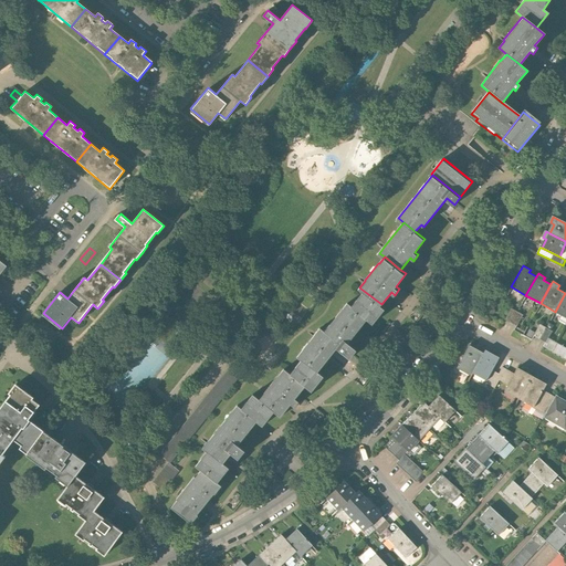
[(385,307),(381,304),(364,291),(353,305),(367,317),(374,323),(385,307)]
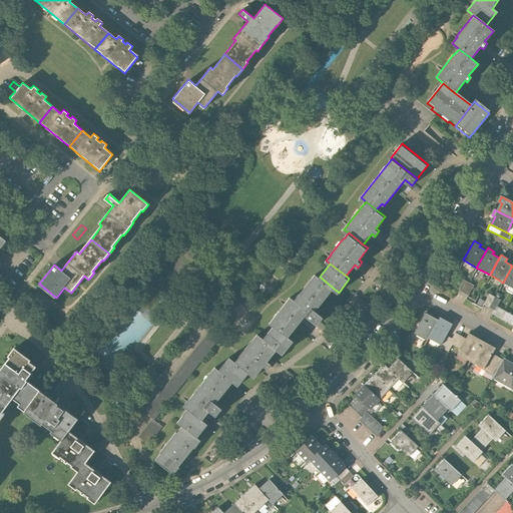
[(512,288),(512,264),(512,266),(503,283),(512,288)]
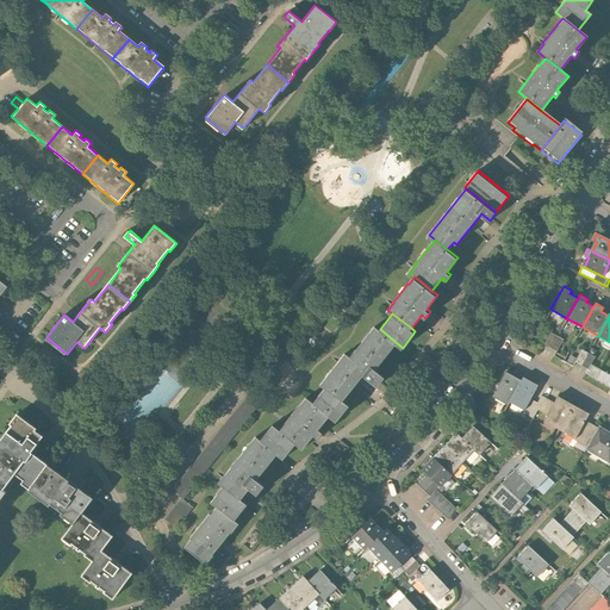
[(375,368),(396,342),(380,329),(375,325),(350,356),(346,353),(322,384),(325,387),(341,399),(362,373),(378,385),(385,375),(375,368)]
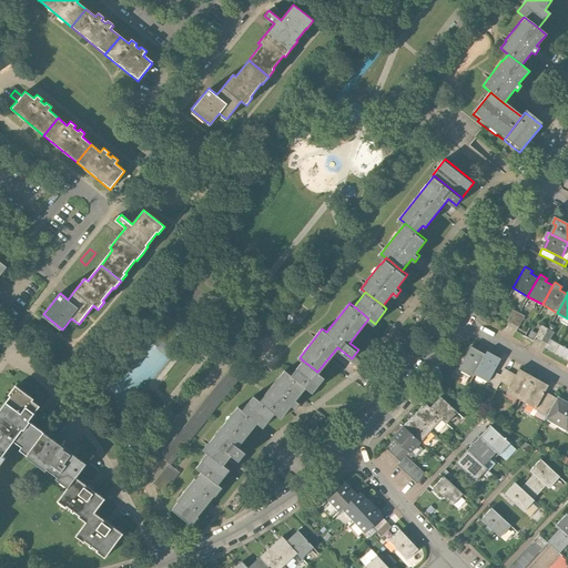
[(525,316),(513,310),(507,321),(518,327),(525,316)]
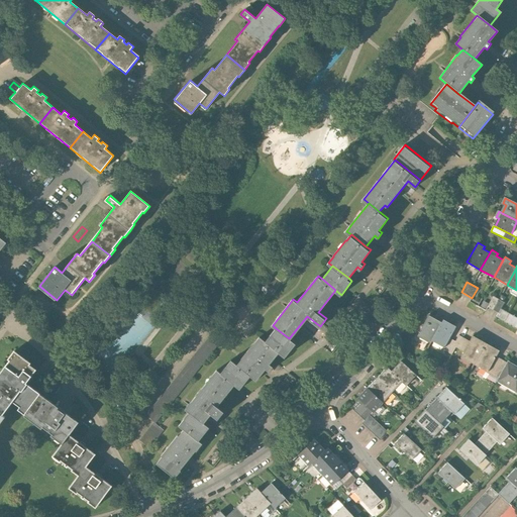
[(488,307),(499,313),(501,309),(504,303),(493,297),(488,307)]
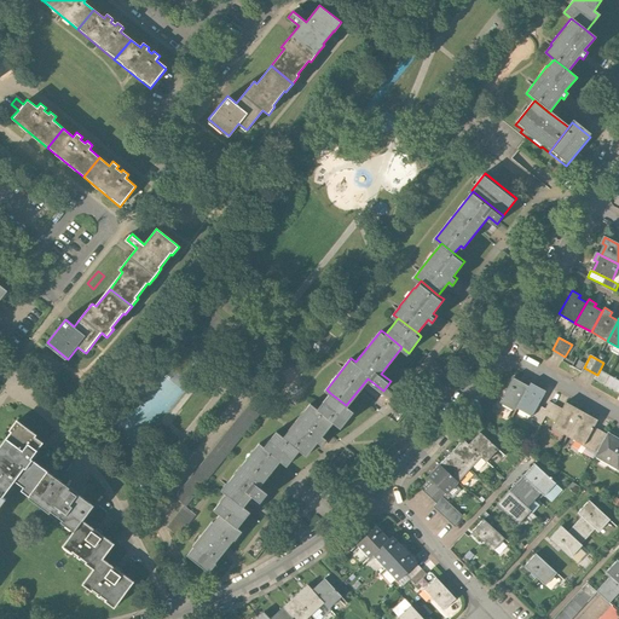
[(618,393),(618,381),(600,370),(597,375),(594,380),(618,393)]
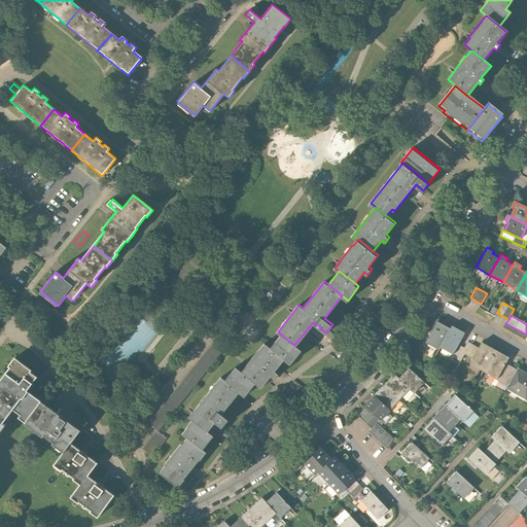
[(437,351),(440,348),(450,329),(436,321),(424,344),(437,351)]
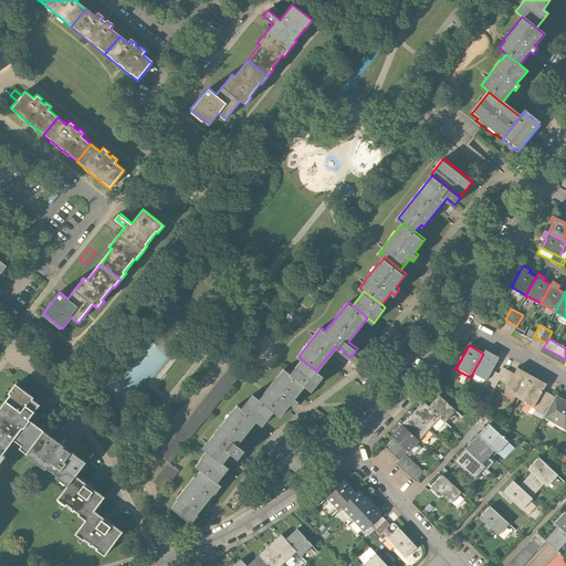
[(485,350),(483,354),(472,374),(485,381),(491,370),(499,357),(485,350)]
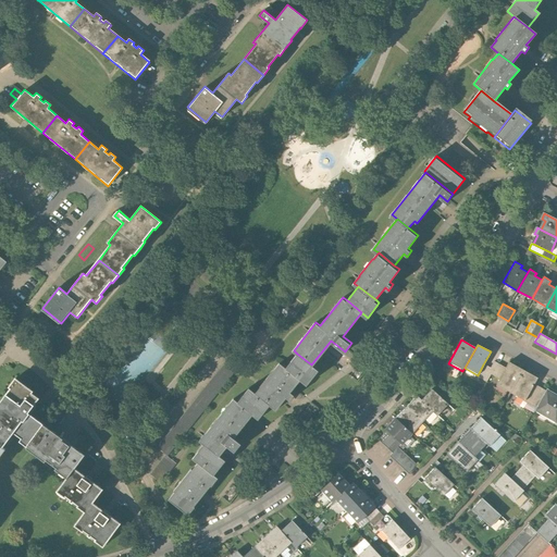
[(319,370),(311,364),(297,354),(286,368),(300,380),(307,384),(319,370)]
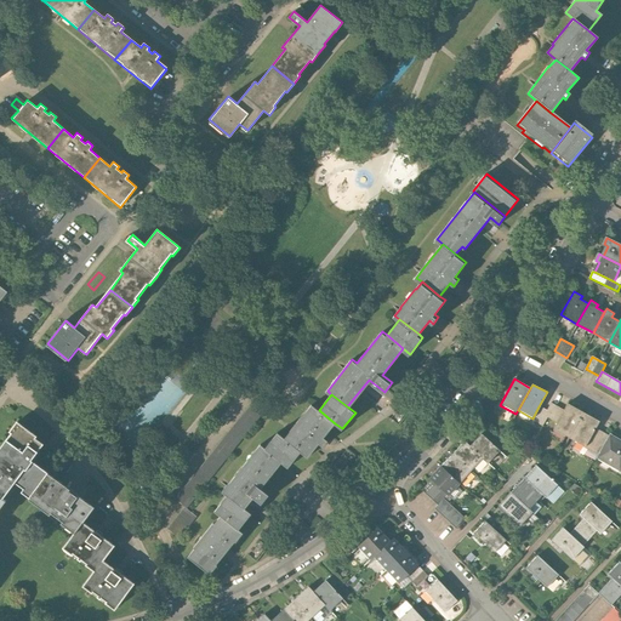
[(175,500),(184,507),(187,508),(268,405),(257,397),(175,500)]
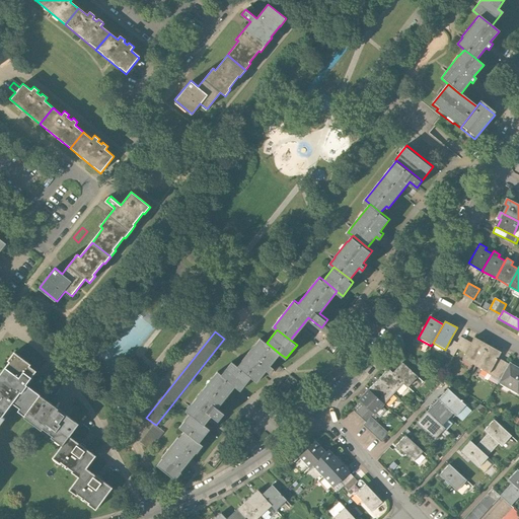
[(271,366),(280,354),(267,343),(261,338),(243,360),(238,367),(251,377),(257,382),(267,371),(271,373),(274,368),(271,366)]
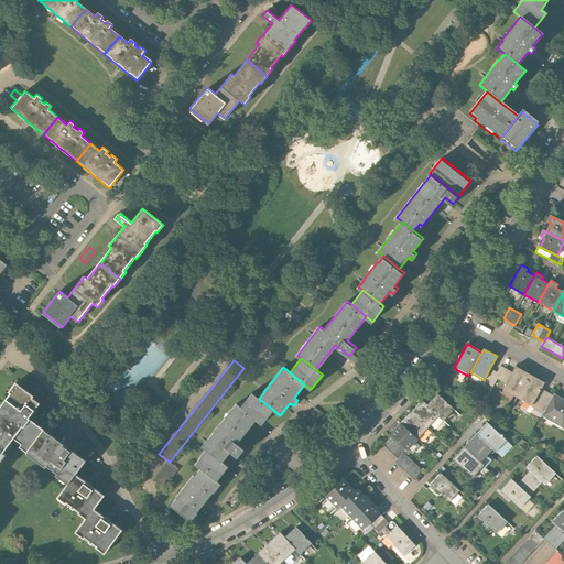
[(497,373),(489,369),(484,380),(483,381),(494,387),(497,380),(506,384),(512,372),(500,367),(497,373)]
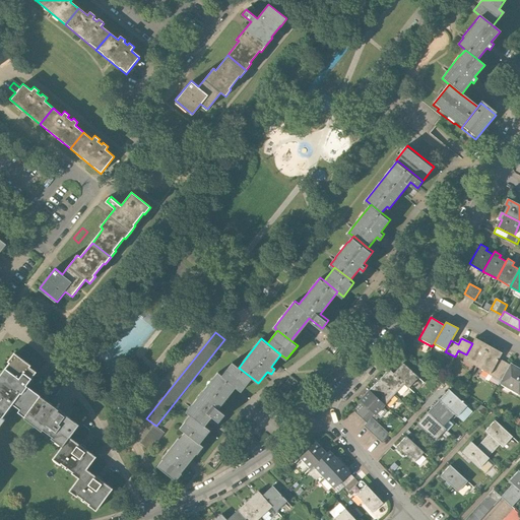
[(463,360),(476,367),(489,345),(475,338),(472,343),(466,354),(463,360)]
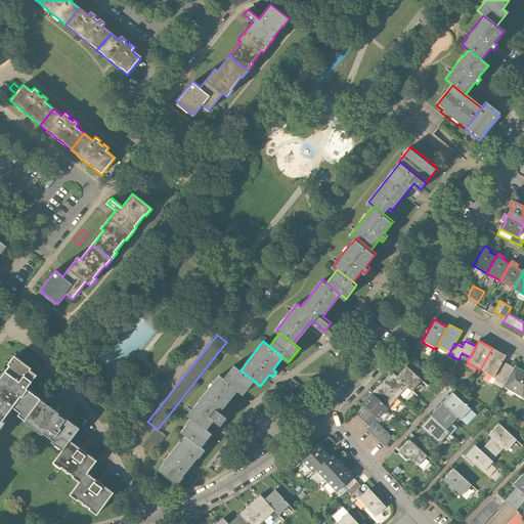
[(506,356),(492,348),(480,369),(487,374),(494,378),(503,361),(506,356)]
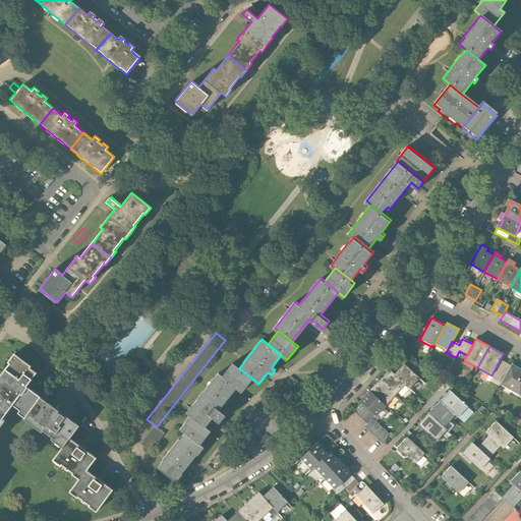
[(18,414),(25,419),(42,398),(26,387),(38,373),(31,368),(32,366),(15,354),(8,362),(10,364),(6,369),(0,375),(0,417),(2,419),(13,405),(20,411),(18,414)]
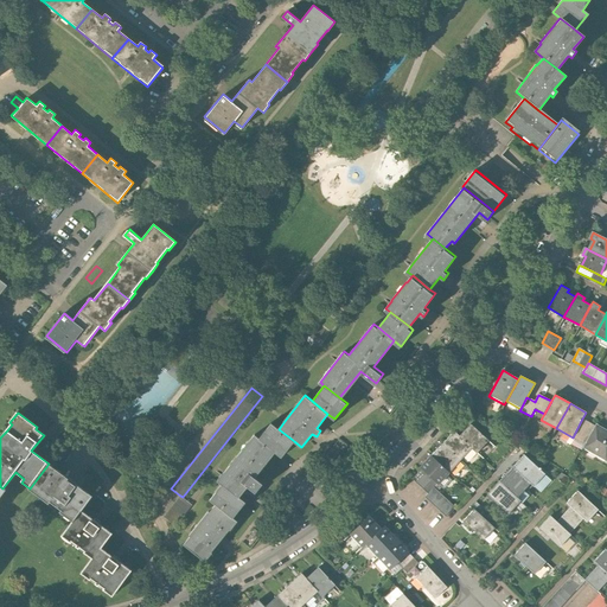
[(595,426),(582,419),(573,438),(564,433),(562,439),(582,449),(585,447),(595,426)]
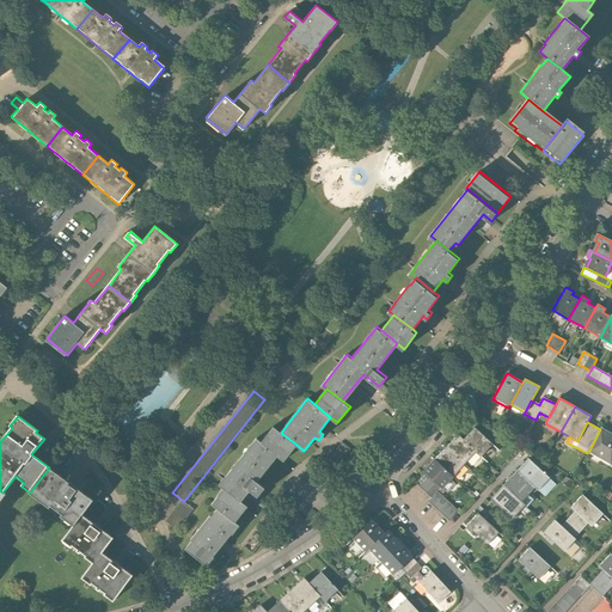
[(285,461),(297,445),(281,433),(274,427),(261,442),(277,456),(285,461)]
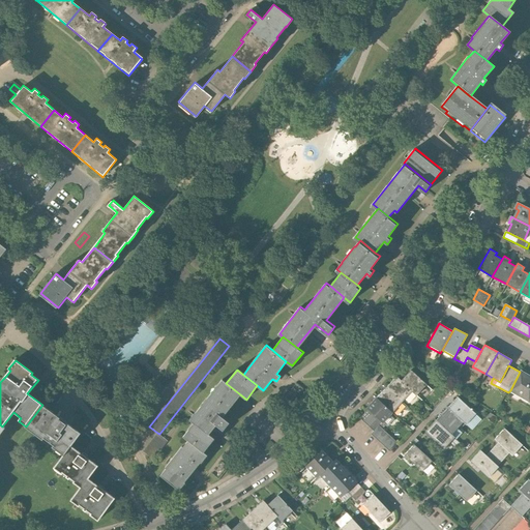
[(411,370),(401,381),(412,391),(416,395),(427,384),(411,370)]
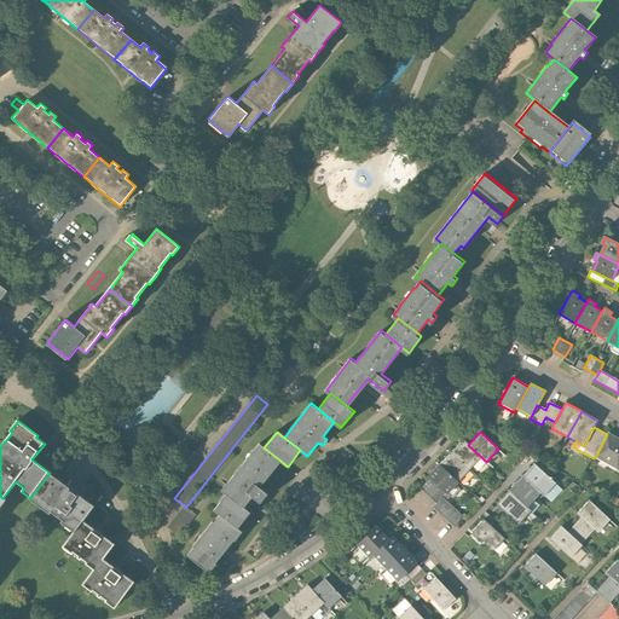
[(618,439),(608,433),(607,434),(596,456),(618,469),(618,467),(618,439)]
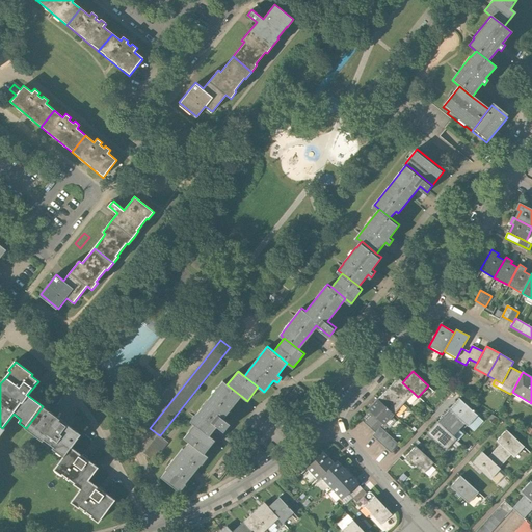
[(404,403),(414,393),(402,382),(398,378),(389,389),(404,403)]
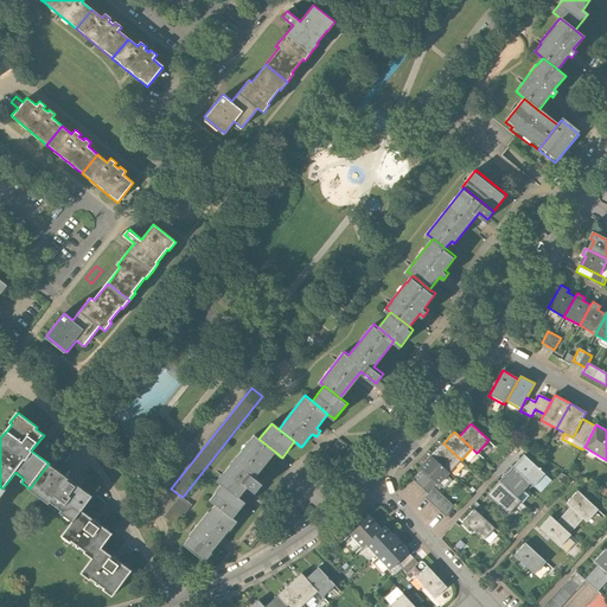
[(254,478),(275,452),(259,439),(254,435),(217,481),(223,485),(238,498),(247,487),(255,493),(262,484),(254,478)]
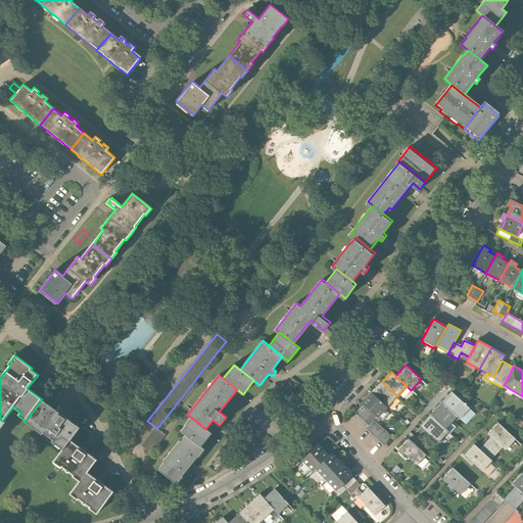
[(387,407),(397,396),(382,382),(372,392),(387,407)]
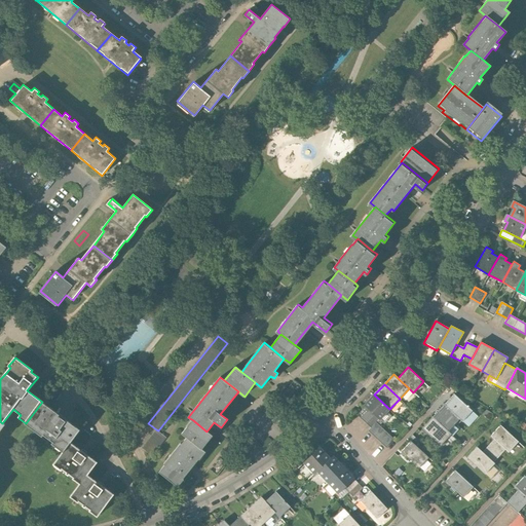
[(445,404),(448,408),(459,418),(462,421),(473,410),(454,393),(445,404)]
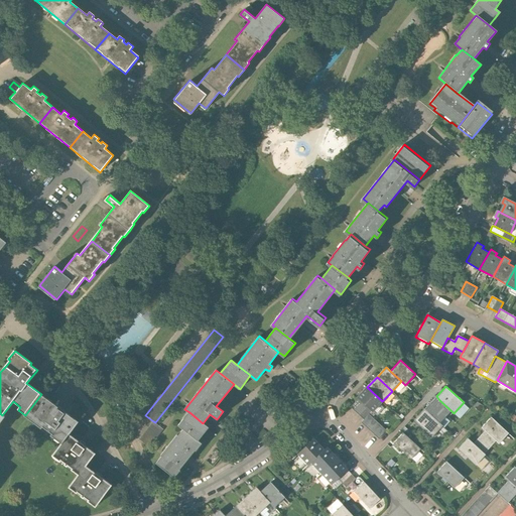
[(357,397),(359,399),(372,411),(382,401),(367,387),(357,397)]
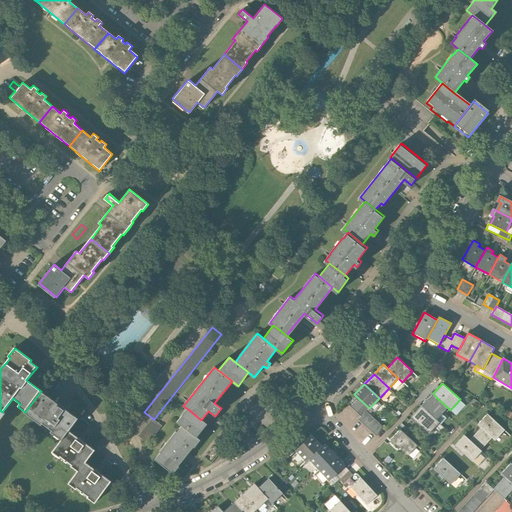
[(52,433),(63,442),(70,432),(79,420),(66,410),(65,411),(58,406),(59,404),(41,391),(25,412),(24,413),(42,427),(43,425),(52,432),(52,433)]
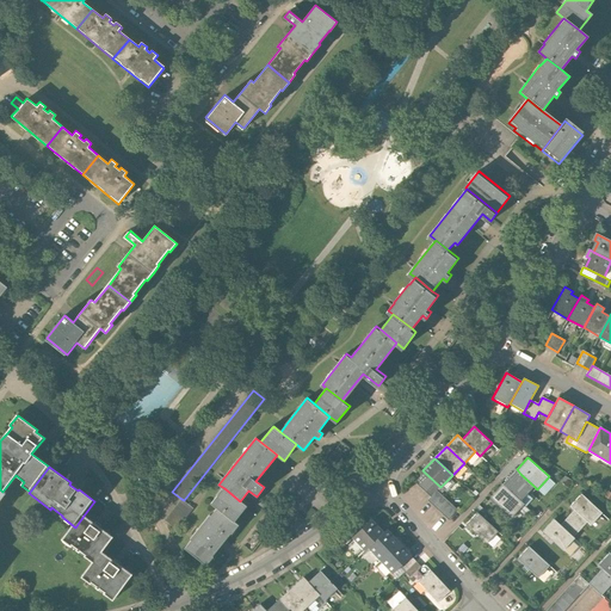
[(437,491),(440,487),(425,473),(415,482),(431,498),(429,500),(449,520),(457,511),(437,491)]
